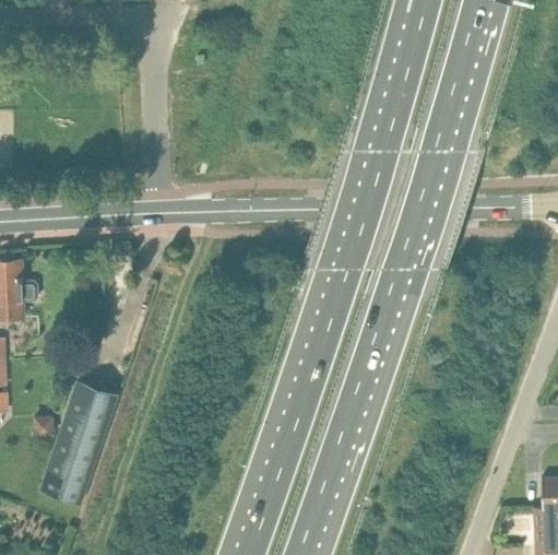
[(0,320),(21,319),(21,305),(34,304),(37,299),(37,286),(33,282),(20,283),(19,262),(0,262),(0,320)]
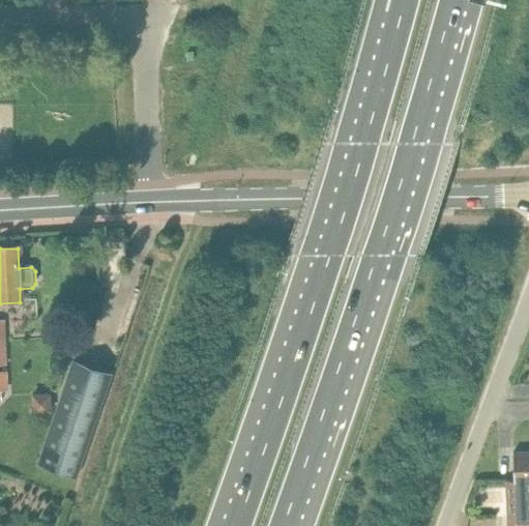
[(72,362),(37,467),(77,480),(112,376),(72,362)]
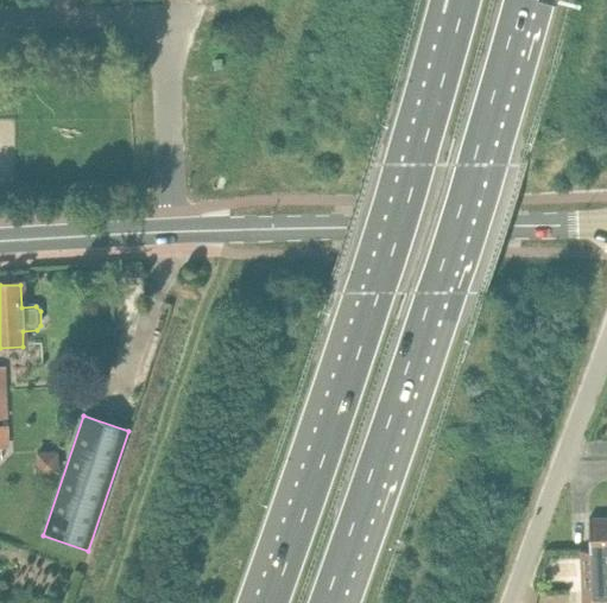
[(57,452),(35,455),(37,477),(58,475),(57,452)]
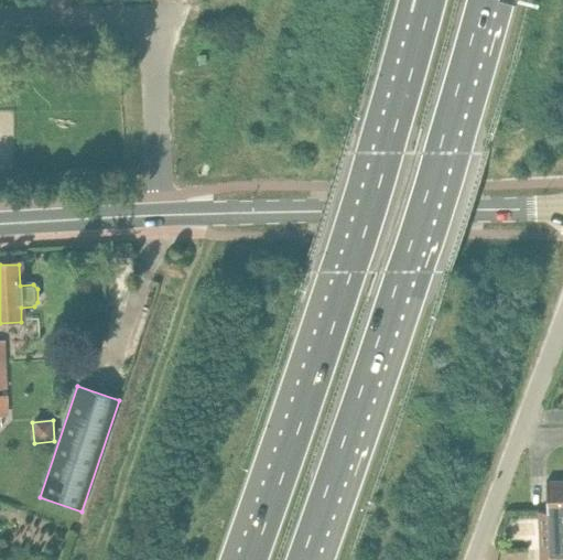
[(562,484),(545,485),(545,508),(562,507),(562,484)]
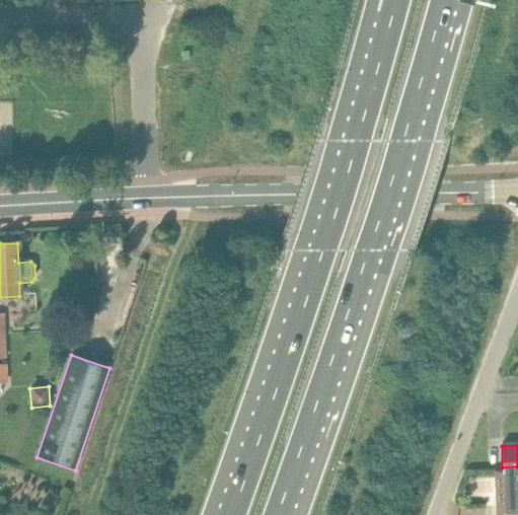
[(517,514),(517,466),(502,467),(503,472),(495,473),(497,514),(517,514)]
